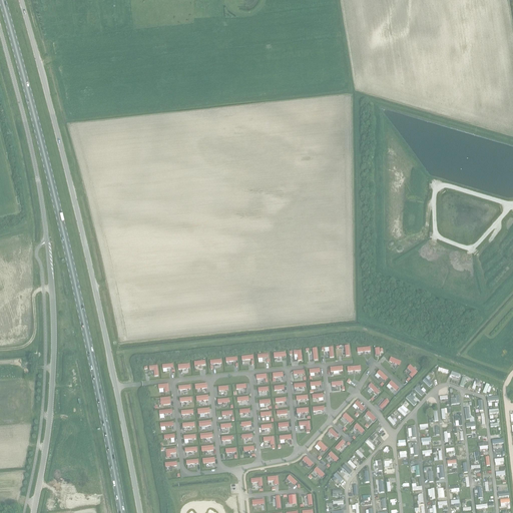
[(301,351),(294,352),(294,356),(297,355),(298,362),(302,361),(301,351)]
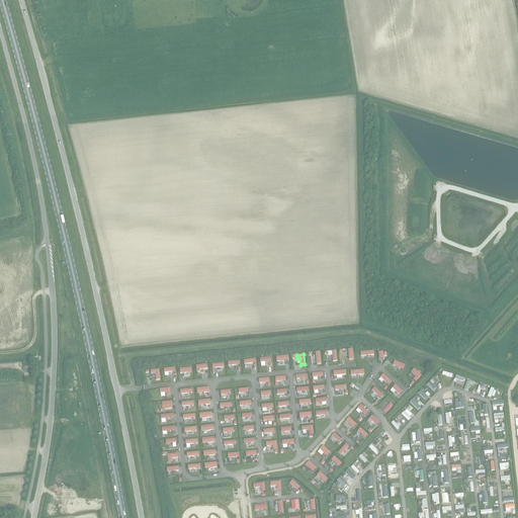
[(393,365),(403,370),(405,365),(395,361),(393,365)]
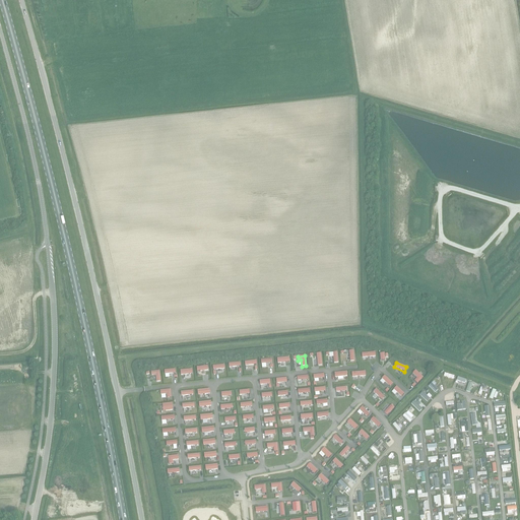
[(159,371),(151,372),(151,376),(155,375),(156,382),(160,382),(159,371)]
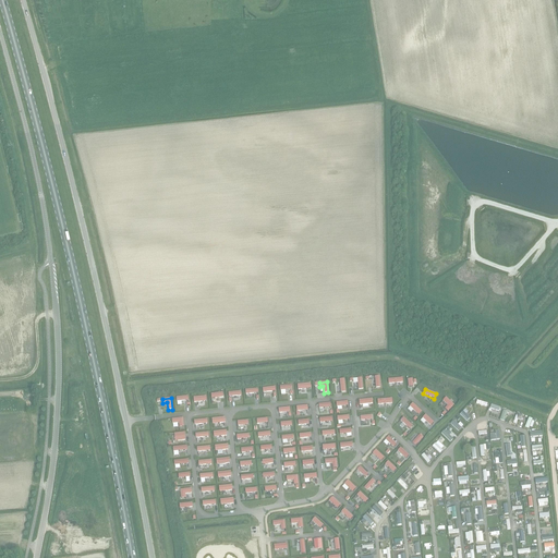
[(453,405),(446,398),(443,401),(448,405),(445,409),(448,412),(453,405)]
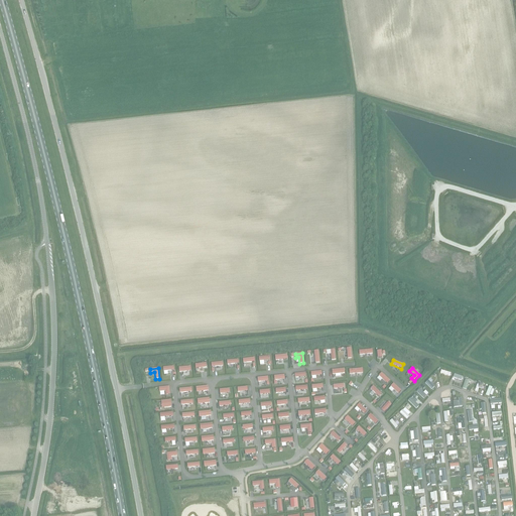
[(379,376),(387,384),(390,381),(381,373),(379,376)]
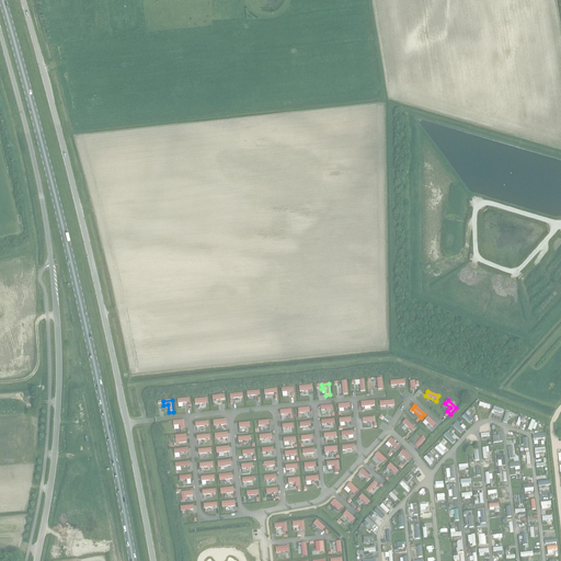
[(469,419),(477,411),(473,408),(467,416),(469,419)]
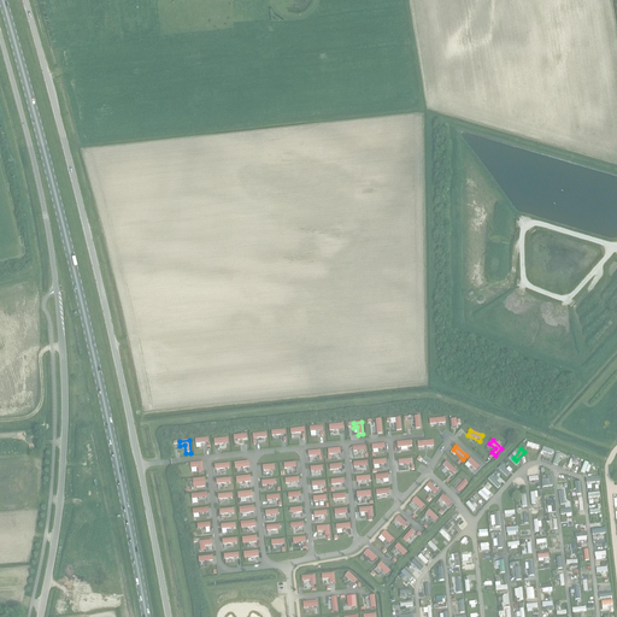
[(568,468),(570,469),(574,460),(576,462),(577,458),(571,457),(568,468)]
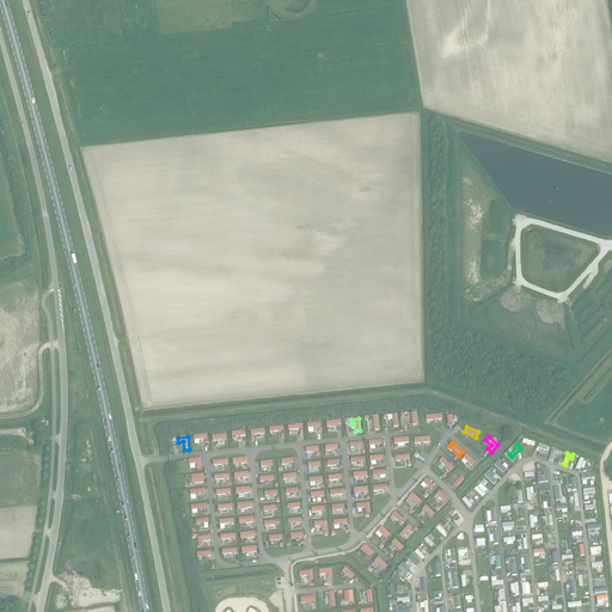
[(476,464),(467,456),(464,459),(472,467),(476,464)]
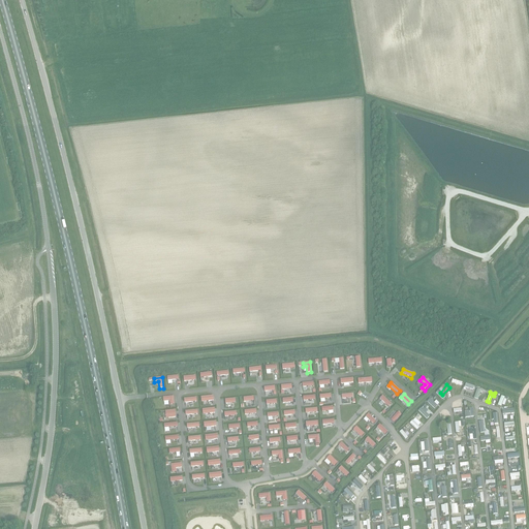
[(174,396),(163,398),(163,402),(169,401),(169,405),(175,405),(174,396)]
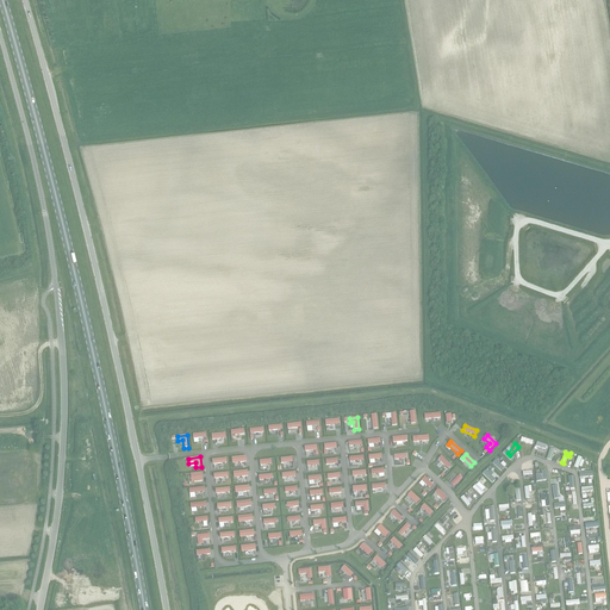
[(448,470),(452,466),(441,458),(439,461),(448,470)]
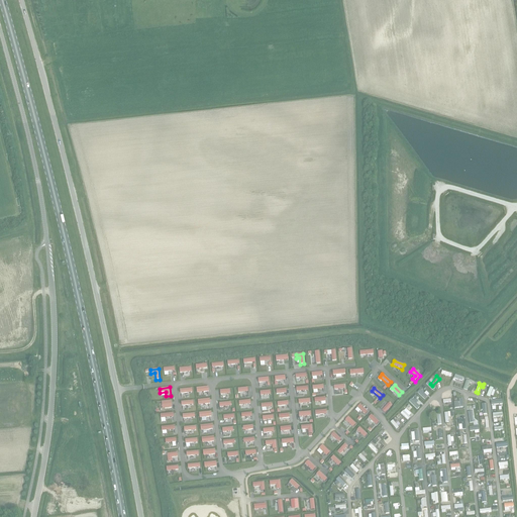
[(413,398),(409,402),(417,410),(419,407),(415,404),(417,402),(413,398)]
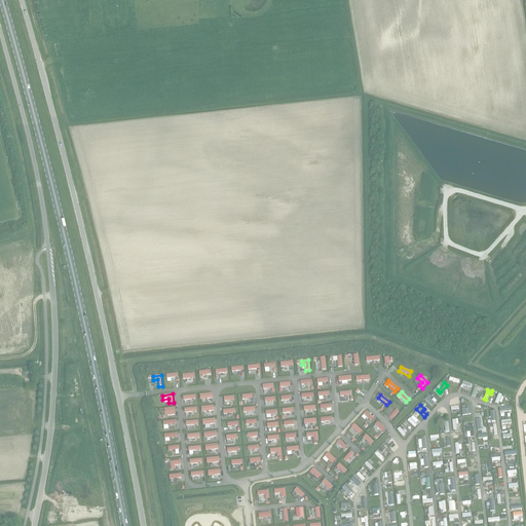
[(467,409),(462,409),(462,415),(472,415),(471,406),(466,407),(467,409)]
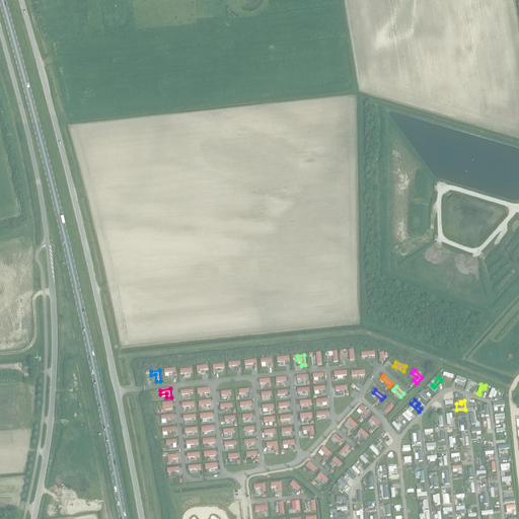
[(171,402),(162,403),(163,411),(172,410),(171,402)]
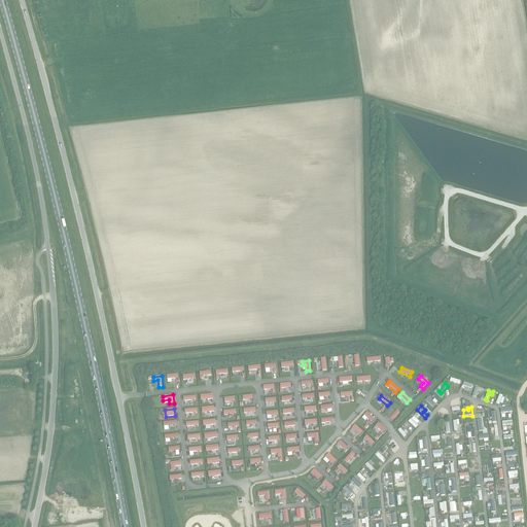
[(392,422),(399,414),(396,411),(389,419),(392,422)]
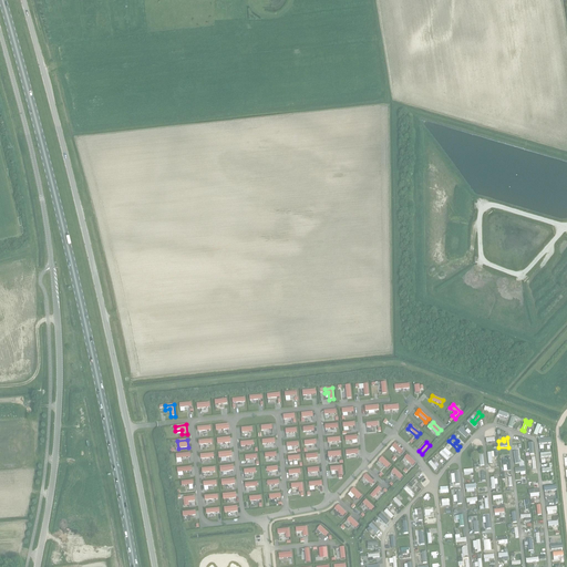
[(403,453),(394,444),(392,447),(400,455),(403,453)]
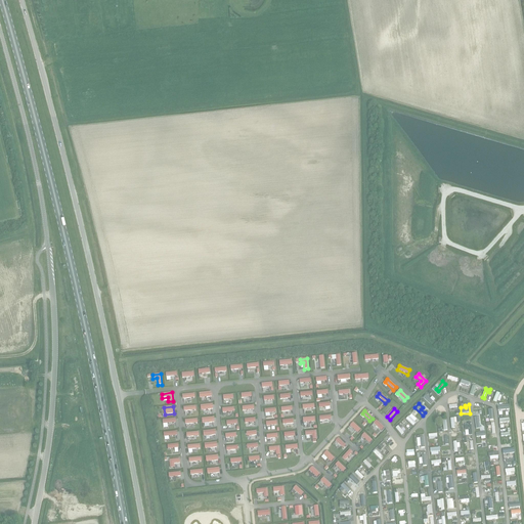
[(416,423),(408,417),(406,420),(413,426),(416,423)]
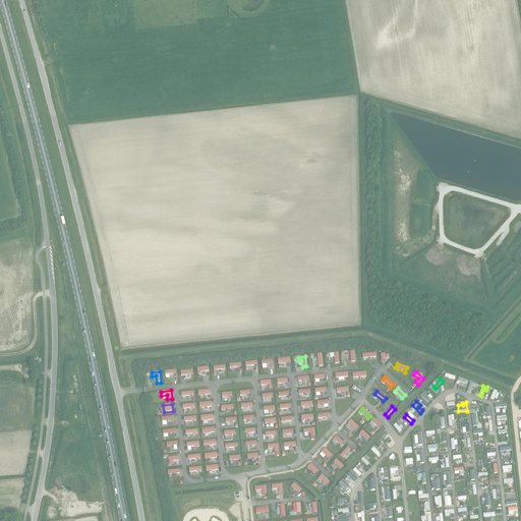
[(382,426),(373,418),(371,421),(380,429),(382,426)]
